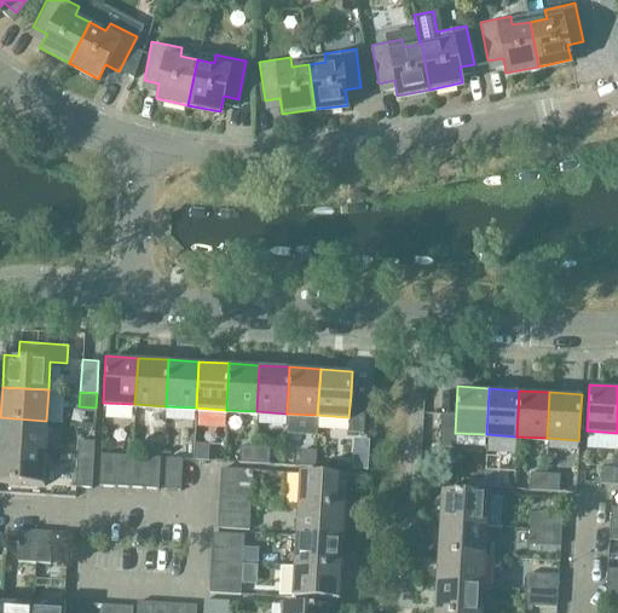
[(351,395),(348,417),(348,428),(363,429),(365,395),(351,395)]
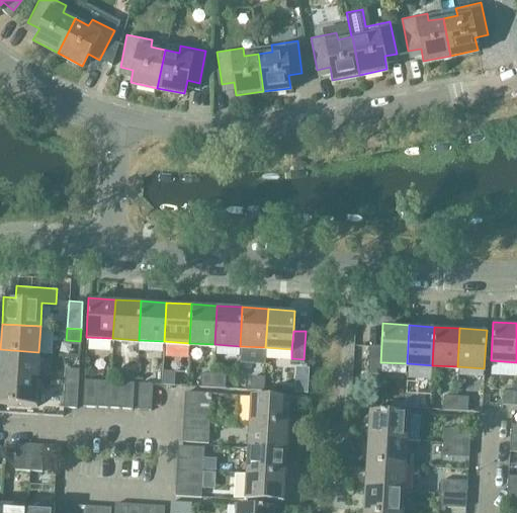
[(380,362),(381,343),(369,343),(367,371),(379,371),(380,362)]
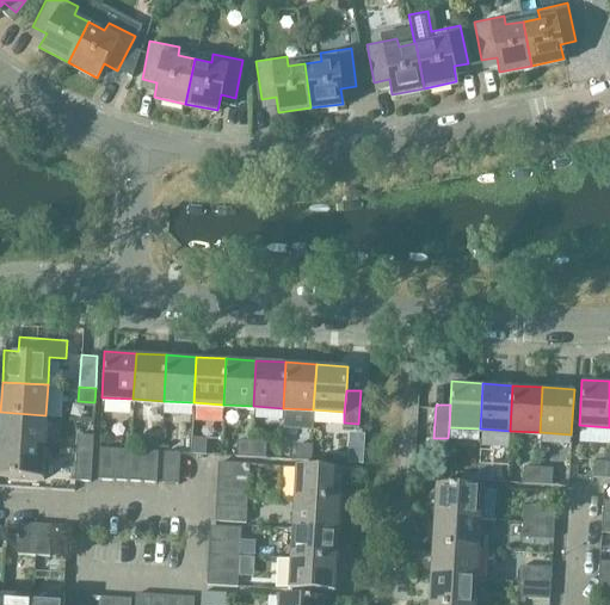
[(0,412),(0,442),(44,445),(45,415),(0,412)]
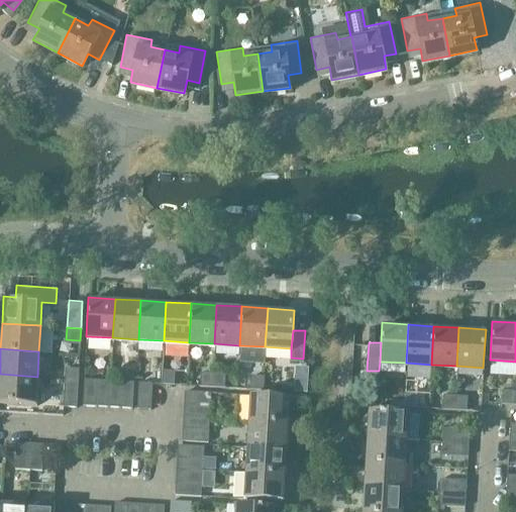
[(64,377),(78,378),(78,366),(65,365),(64,377)]
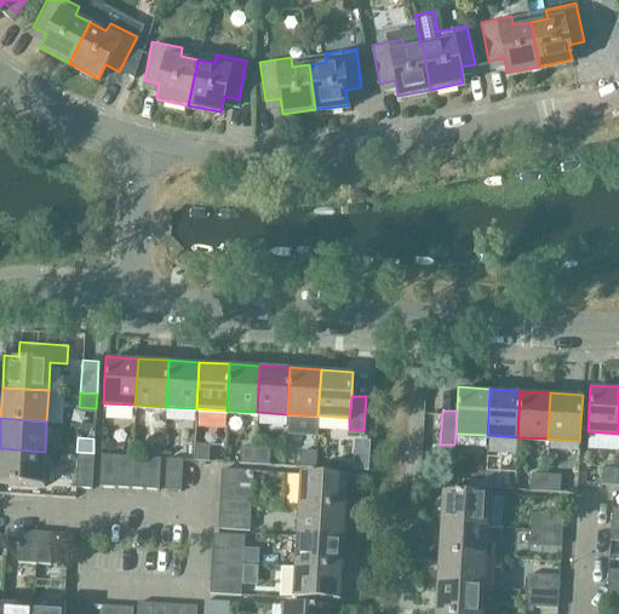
[(193,457),(207,458),(208,441),(194,441),(193,457)]
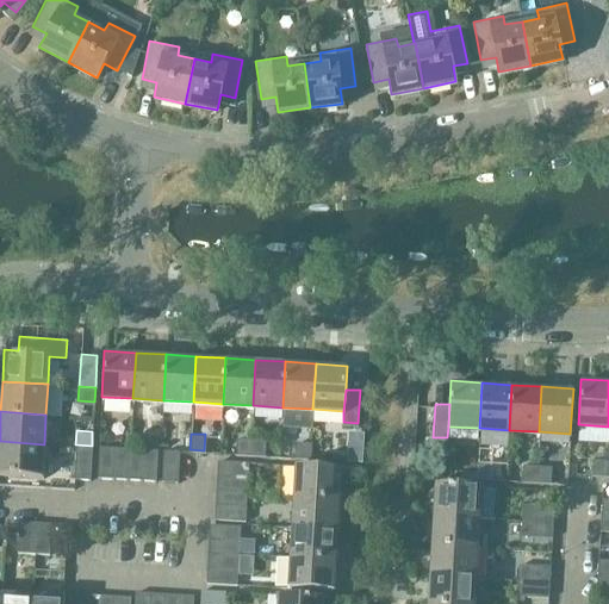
[(235,452),(249,453),(250,437),(236,436),(235,452)]
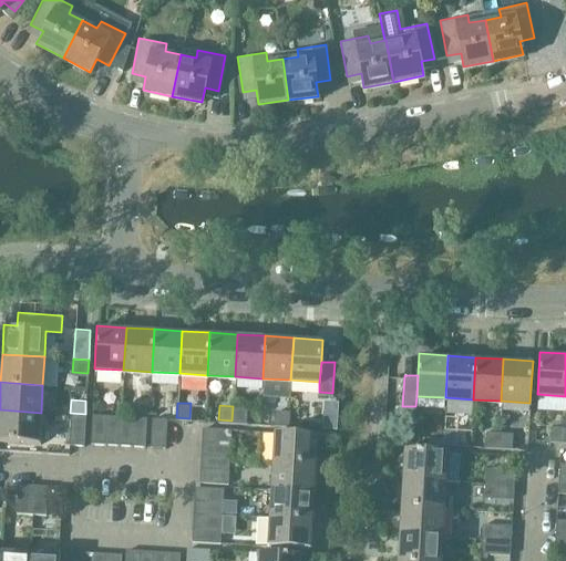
[(232,421),(245,422),(246,406),(233,406),(232,421)]
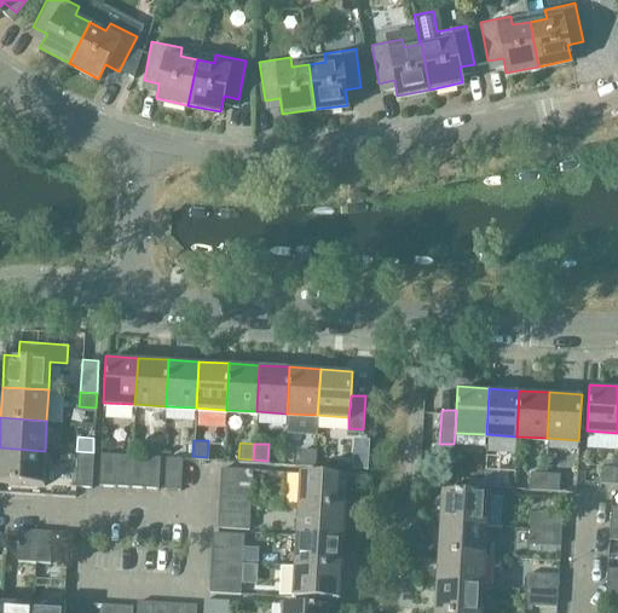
[(299,462),(315,463),(316,446),(300,446),(299,462)]
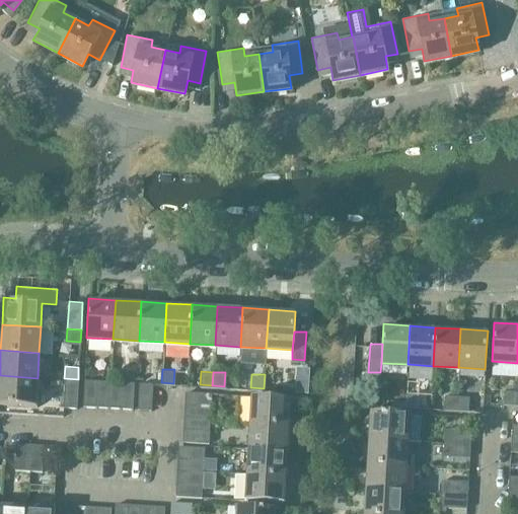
[(0,401),(35,405),(38,378),(0,375),(0,401)]
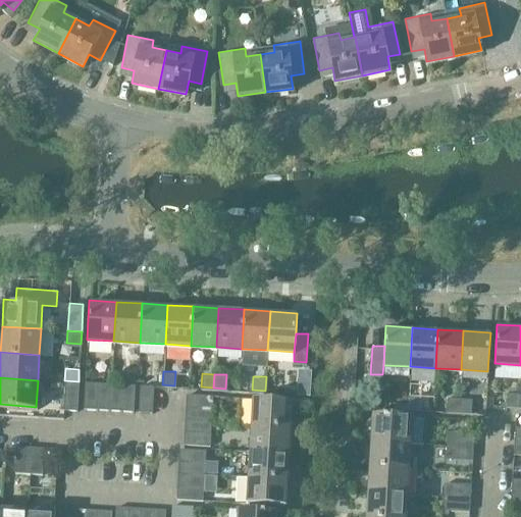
[(79,381),(64,380),(62,408),(76,409),(79,381)]
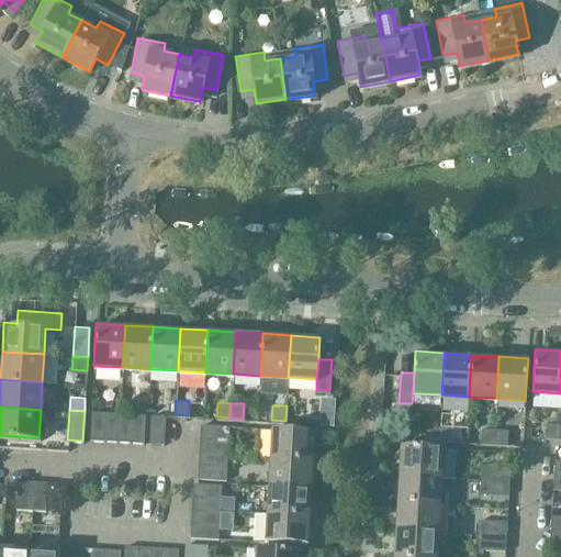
[(89,438),(103,438),(104,410),(90,410),(89,438)]
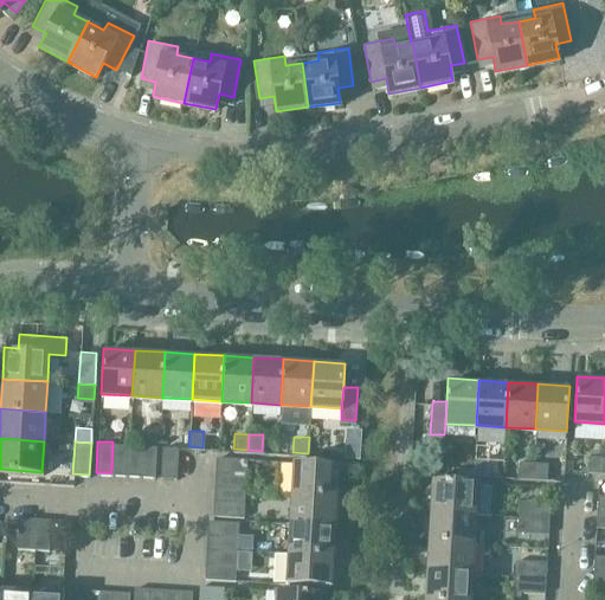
[(127,443),(113,442),(111,472),(126,473),(127,443)]
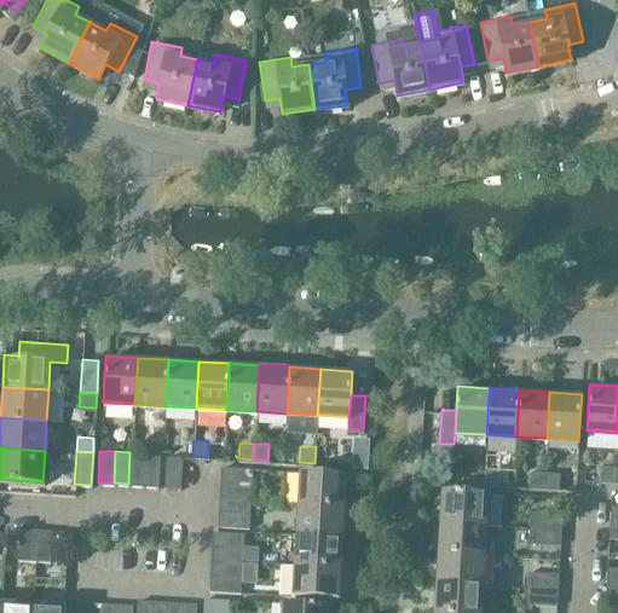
[(144,454),(130,452),(128,484),(142,485),(144,454)]
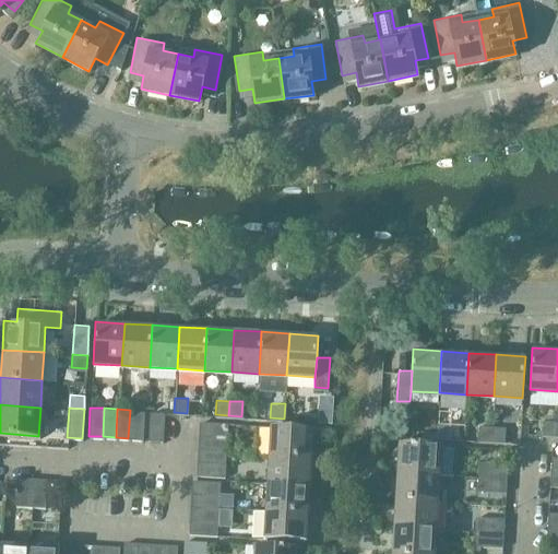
[(128,438),(142,438),(144,411),(130,410),(128,438)]
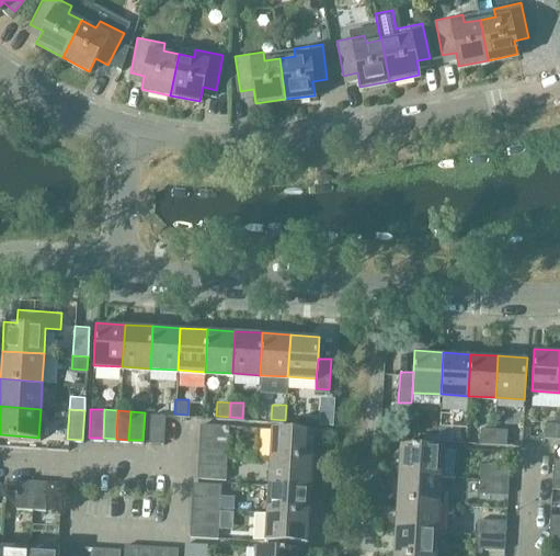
[(149,412),(148,441),(162,442),(164,413),(149,412)]
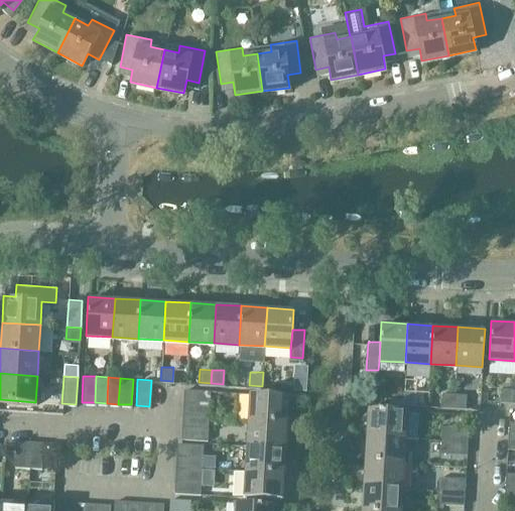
[(182,400),(209,402),(210,389),(183,387),(182,400)]
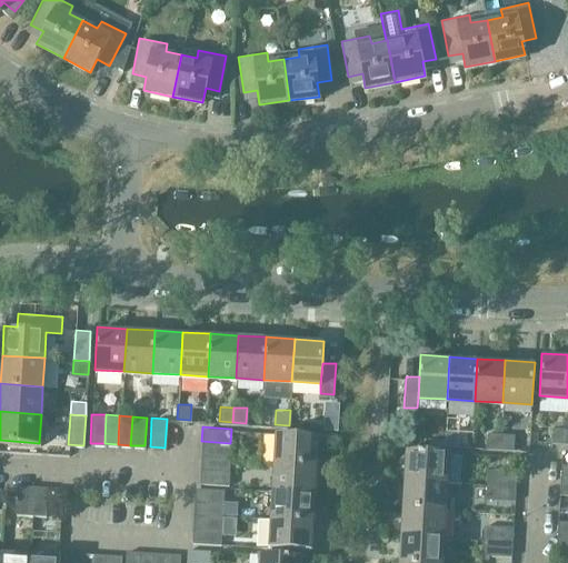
[(551,441),(566,442),(566,426),(552,426),(551,441)]
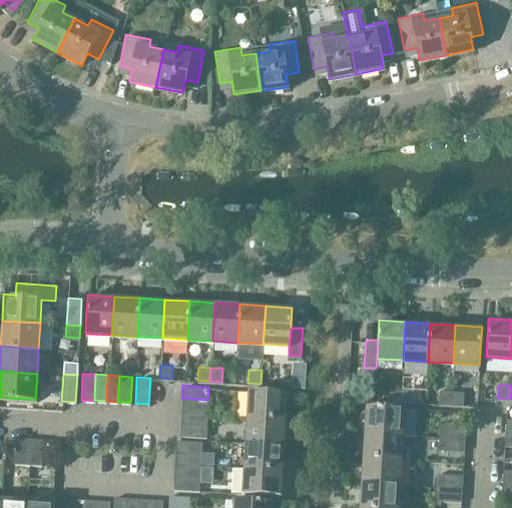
[(405,401),(417,401),(418,388),(406,387),(405,401)]
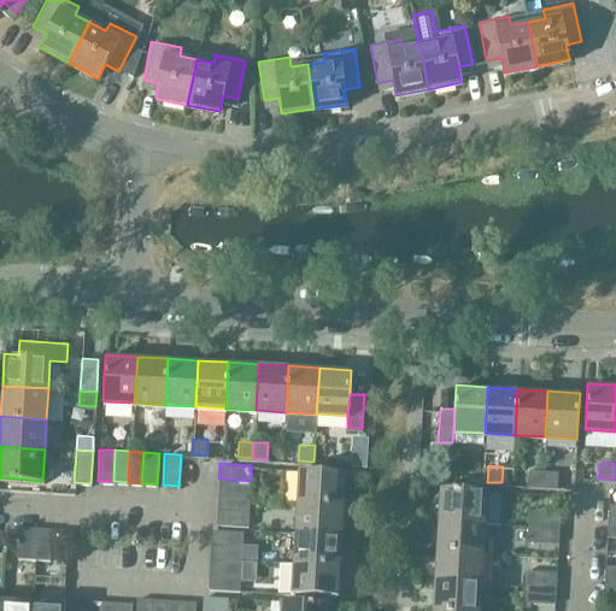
[(342,503),(345,471),(299,468),(297,500),(342,503)]
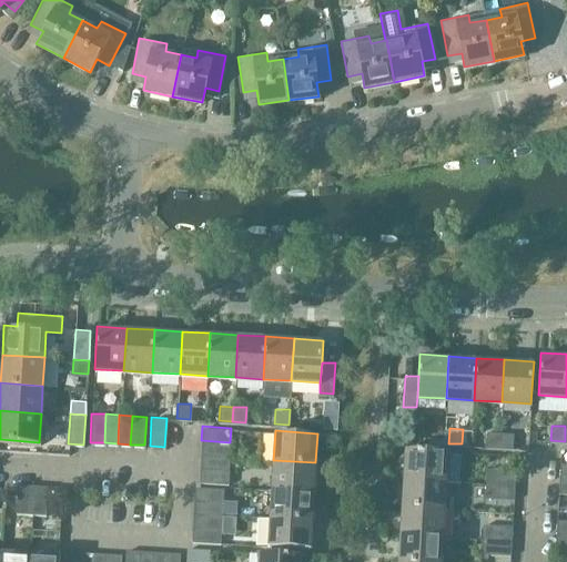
[(490,446),(504,447),(505,431),(490,430),(490,446)]
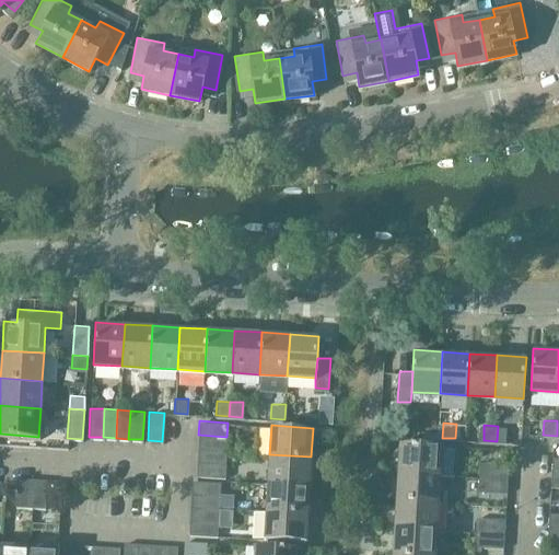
[(498,426),(497,441),(510,441),(511,427),(498,426)]
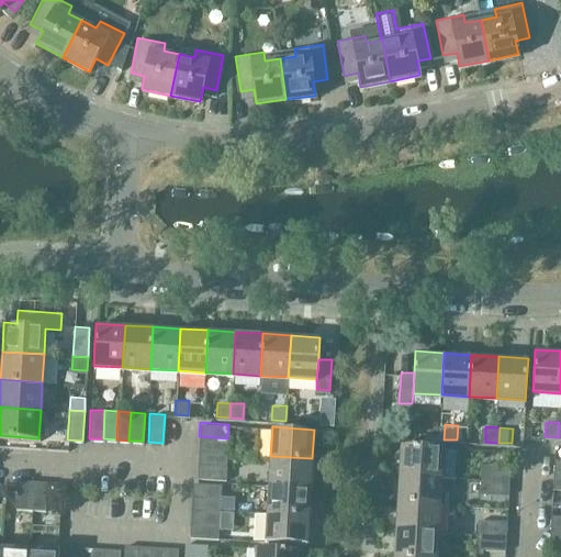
[(227,438),(199,436),(199,449),(226,450),(227,438)]
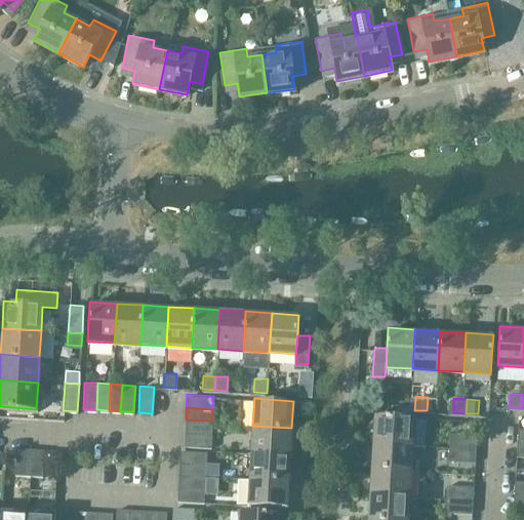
[(374,413),(373,441),(412,443),(413,416),(374,413)]
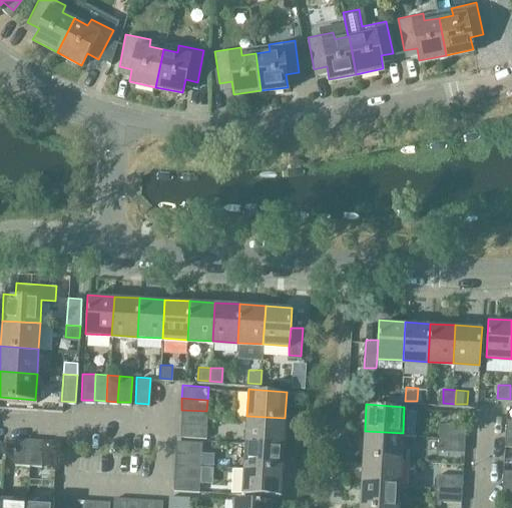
[(206,411),(181,410),(180,422),(206,423),(206,411)]
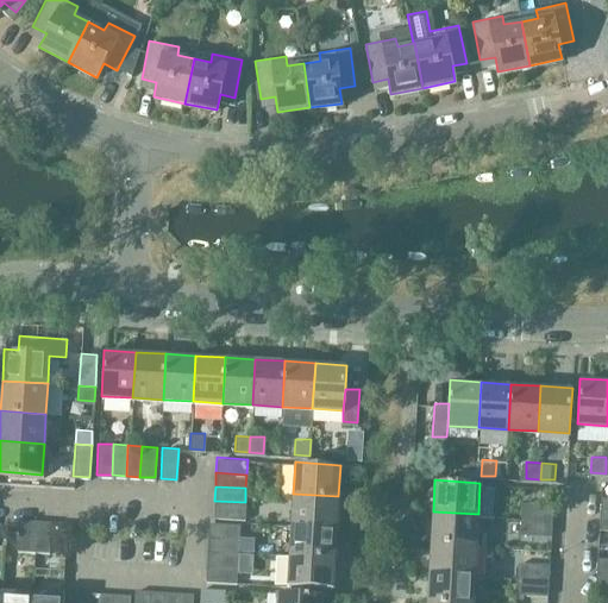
[(337,526),(338,496),(293,494),(292,523),(337,526)]
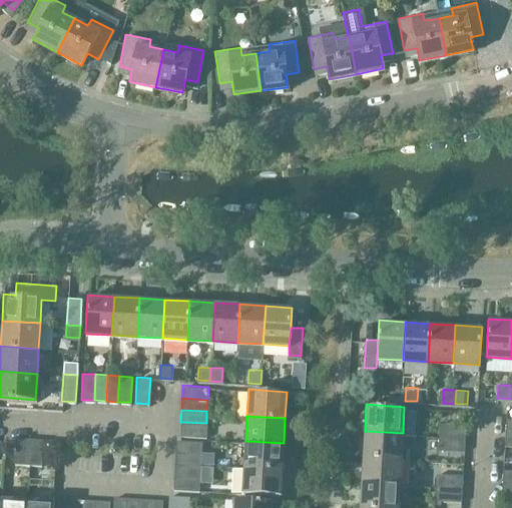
[(180,422),(179,435),(205,436),(206,423),(180,422)]
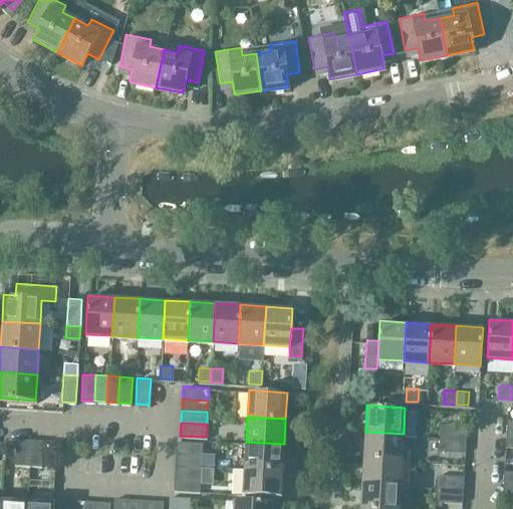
[(439,436),(465,438),(466,424),(440,423),(439,436)]
